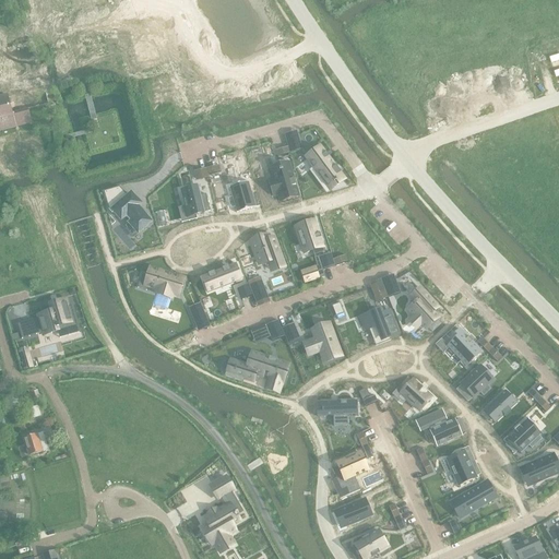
[(0,131),(32,123),(27,109),(12,114),(7,96),(0,97),(0,131)]
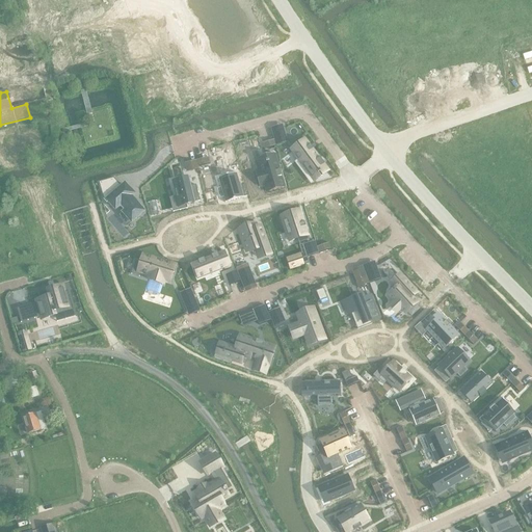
[(286,136),(274,140),(276,147),(288,142),(286,136)]
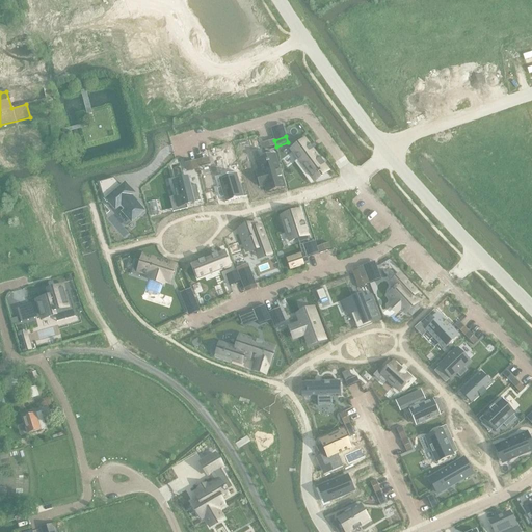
[(267,142),(262,143),(264,150),(276,147),(274,140),(267,142)]
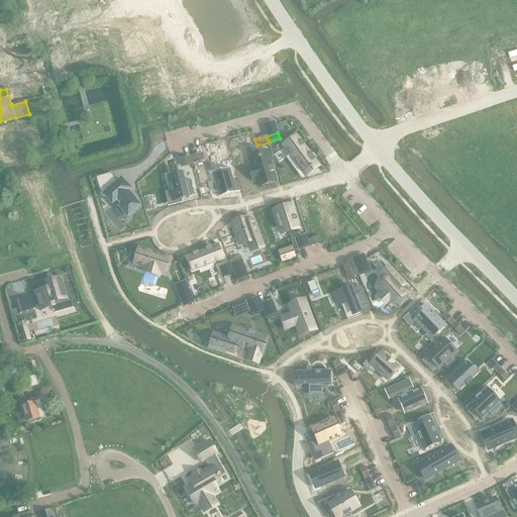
[(296,136),(283,145),(288,152),(303,173),(309,169),(309,170),(311,168),(316,164),(314,161),(315,160),(311,153),(310,154),(296,136)]
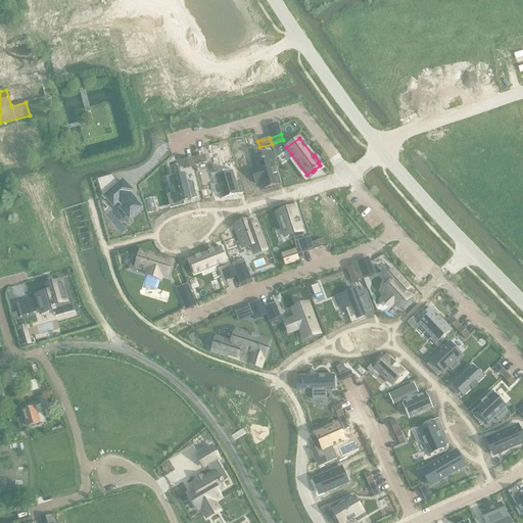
[(205,155),(193,158),(194,163),(206,161),(205,155)]
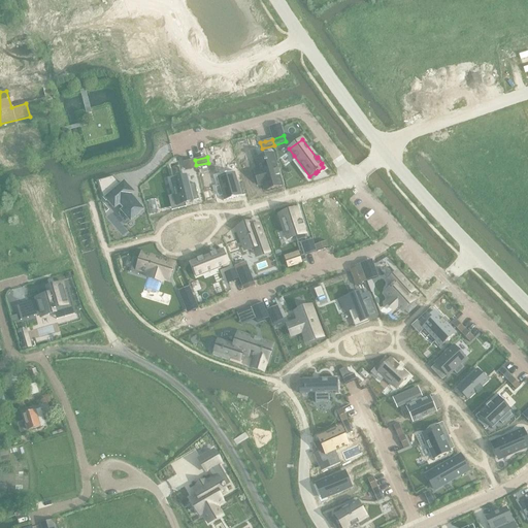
[(260,171),(255,173),(258,185),(263,183),(266,191),(282,186),(273,159),(258,164),(260,171)]
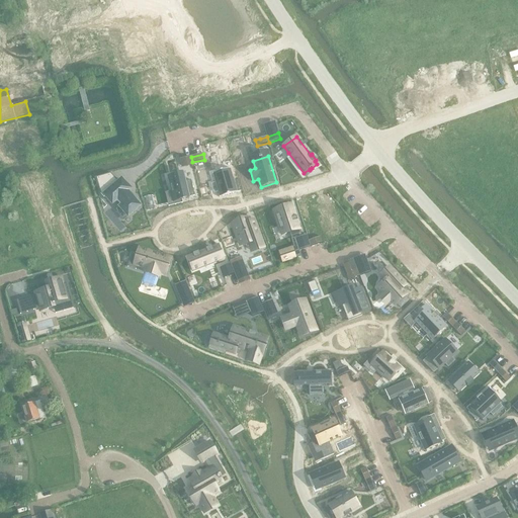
[(191,157),(179,160),(181,165),(192,162),(191,157)]
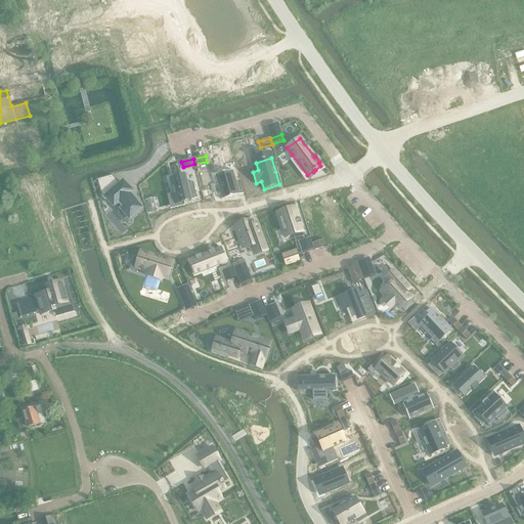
[(218,185),(214,186),(217,195),(221,194),(222,200),(239,195),(232,171),(215,176),(218,183),(218,185)]
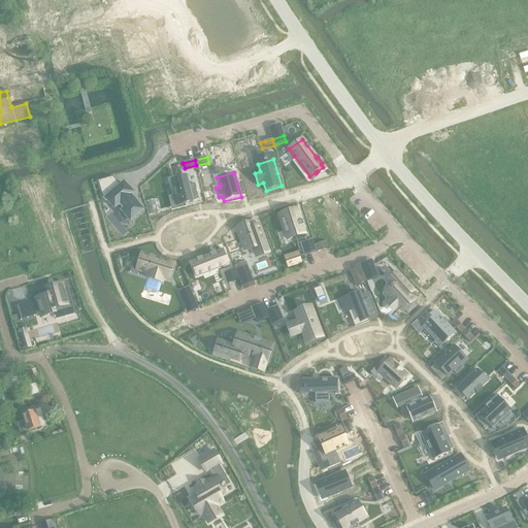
[(112,176),(98,182),(103,198),(106,201),(108,200),(116,207),(119,204),(125,210),(124,211),(130,220),(142,210),(135,202),(137,201),(124,185),(121,187),(112,176)]
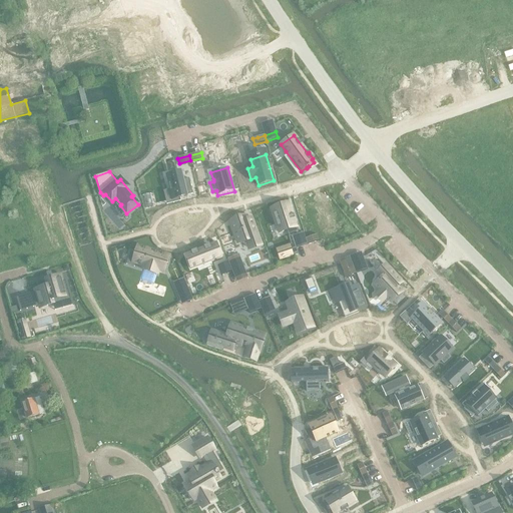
[(177,172),(166,175),(172,199),(193,194),(189,178),(183,180),(181,173),(178,174),(177,172)]
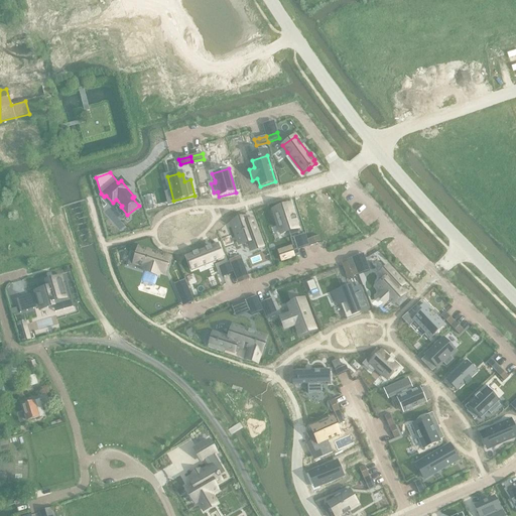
[(290,204),(273,210),(281,234),(298,229),(290,204)]
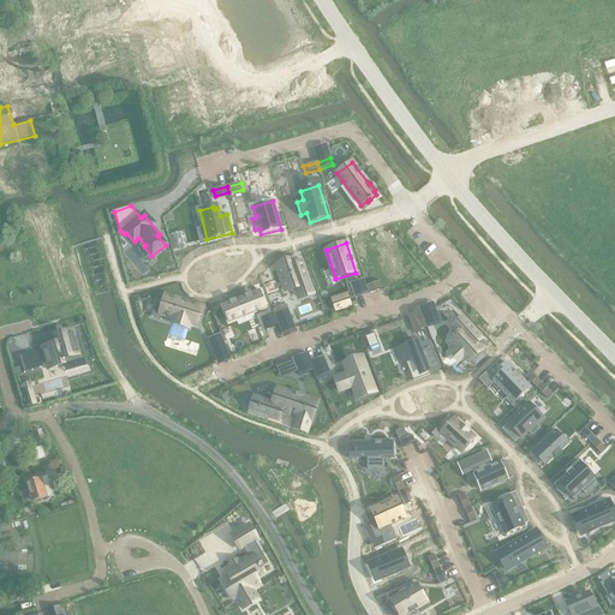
[(280,266),(276,267),(285,292),(296,288),(297,292),(310,288),(303,263),(298,266),(297,266),(296,261),(291,262),(291,261),(280,264),(280,266)]
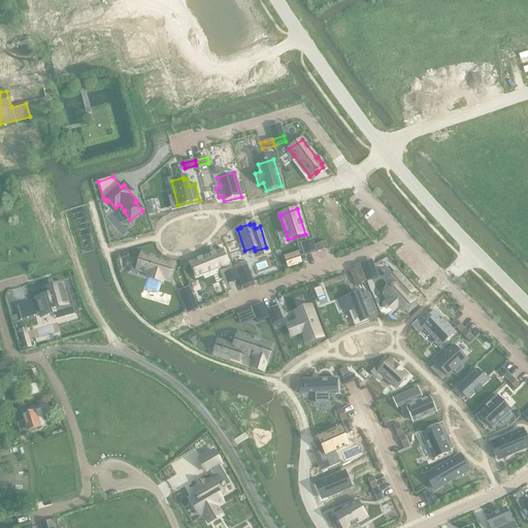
[(348,238),(351,245),(362,241),(359,233),(348,238)]
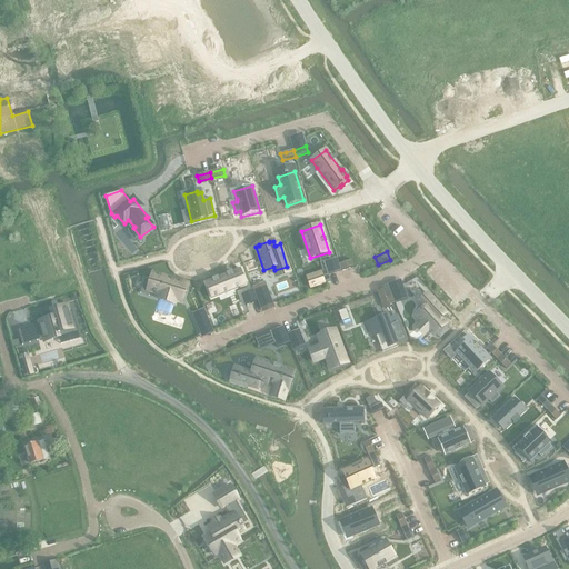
[(337,258),(325,262),(328,275),(341,271),(337,258)]
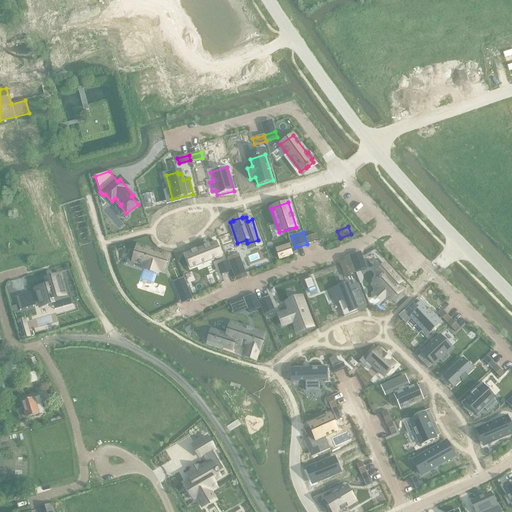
[(316,234),(305,238),(307,244),(318,240),(316,234)]
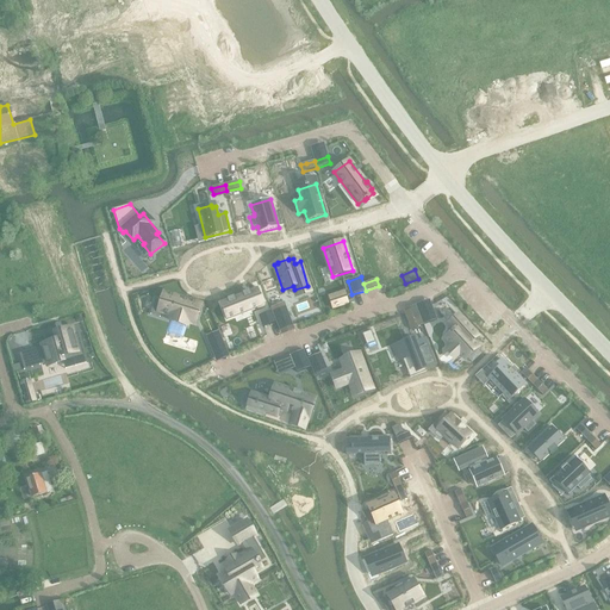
[(257,290),(221,304),(226,319),(263,305),(257,290)]
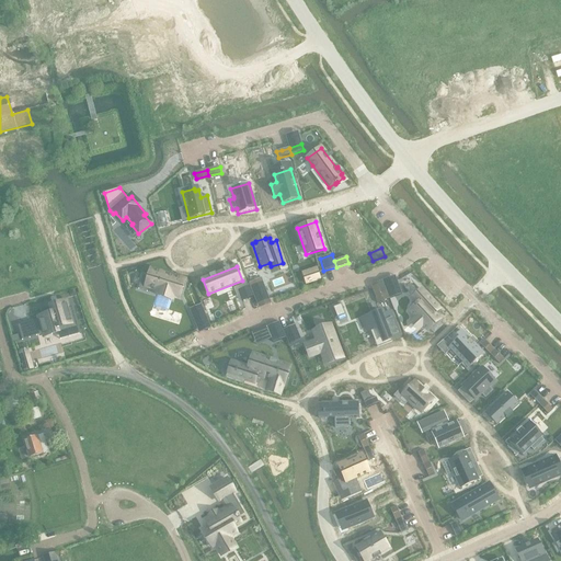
[(142,275),(138,289),(147,293),(149,287),(158,290),(157,296),(171,300),(173,295),(180,297),(185,281),(172,276),(169,275),(150,270),(148,277),(142,275)]
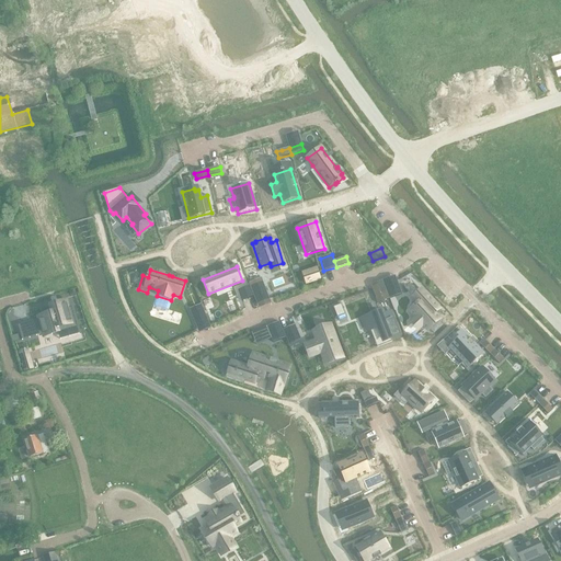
[(249,283),(252,290),(254,296),(266,292),(261,278),(249,283)]
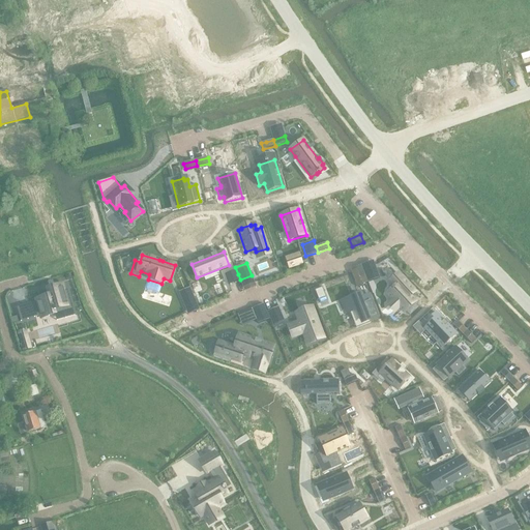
[(378,272),(365,276),(369,283),(380,278),(378,272)]
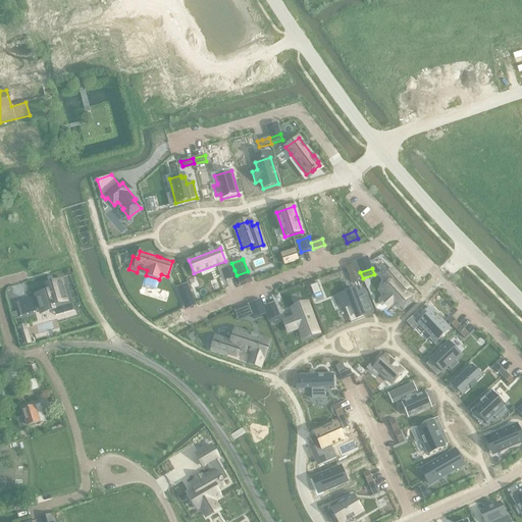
[(235,270),(222,274),(225,280),(237,275),(235,270)]
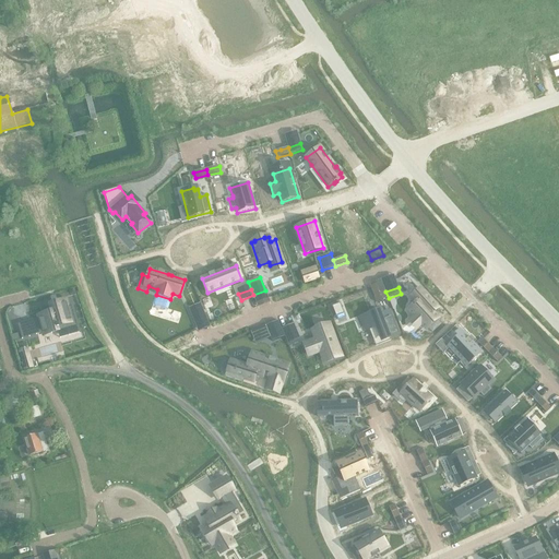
[(414,306),(408,310),(415,317),(412,320),(418,326),(421,324),(427,330),(438,319),(431,311),(436,307),(419,289),(412,297),(417,302),(415,304),(413,305),(414,306)]
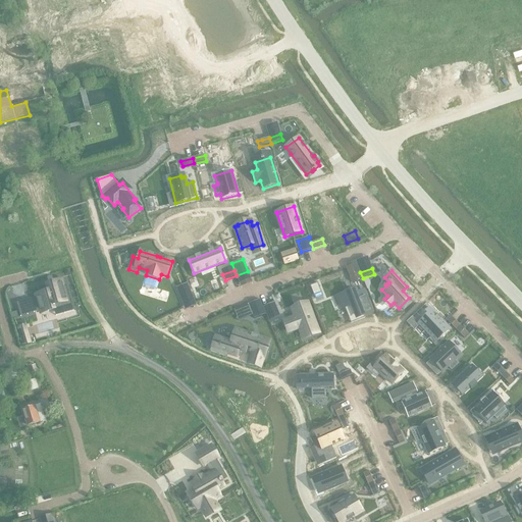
[(360,272),(349,276),(351,282),(363,278),(360,272)]
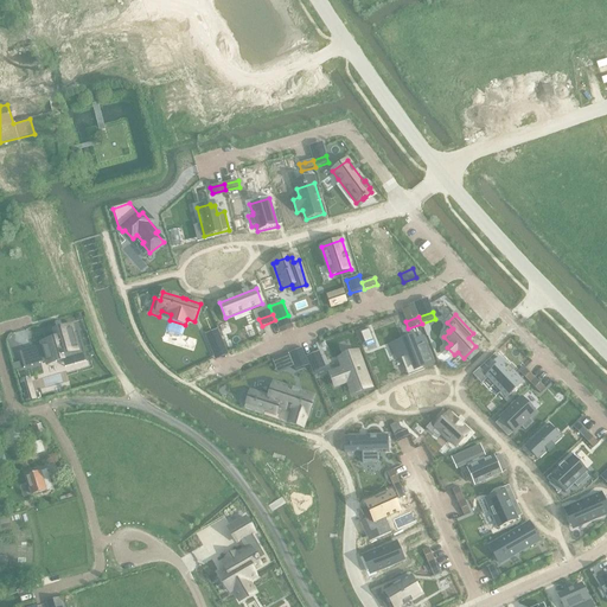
[(61,343),(45,347),(52,369),(89,358),(82,337),(80,338),(77,330),(58,336),(61,343)]
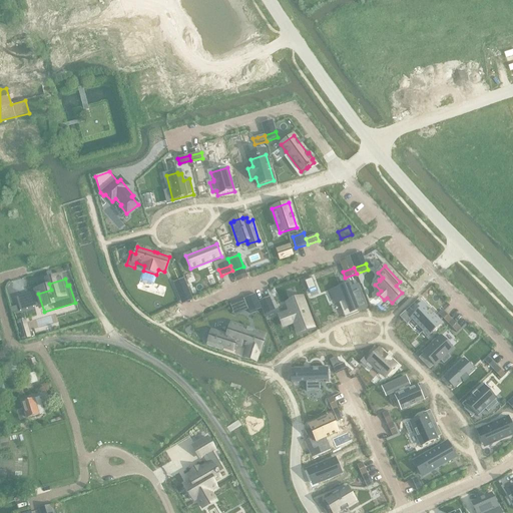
[(184,279),(173,284),(177,295),(188,290),(184,279)]
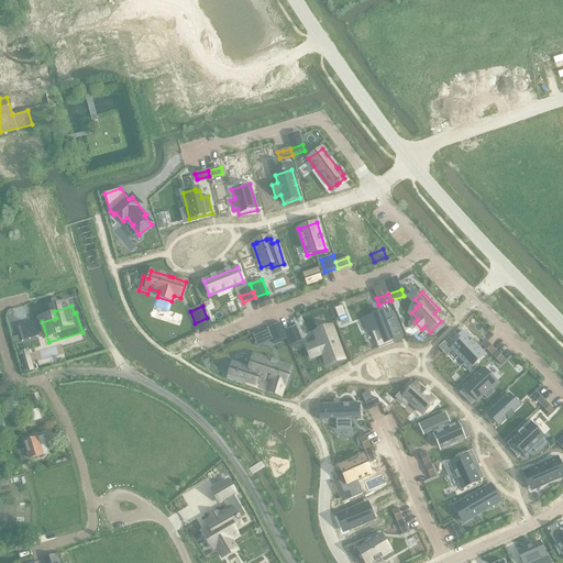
[(376,316),(365,320),(371,332),(372,332),(373,334),(375,340),(376,341),(384,338),(386,343),(401,337),(392,315),(384,317),(382,312),(376,316)]
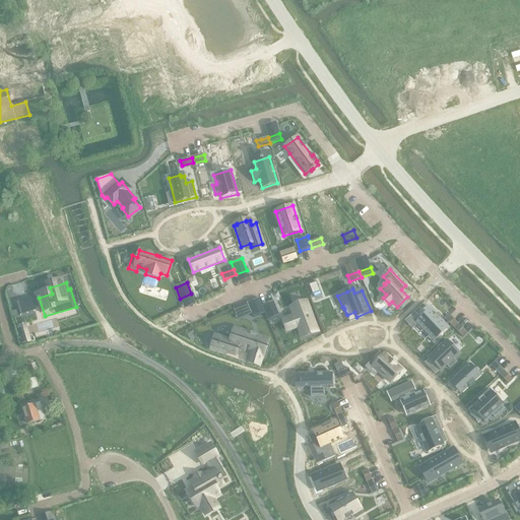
[(163,289),(159,300),(166,302),(169,291),(163,289)]
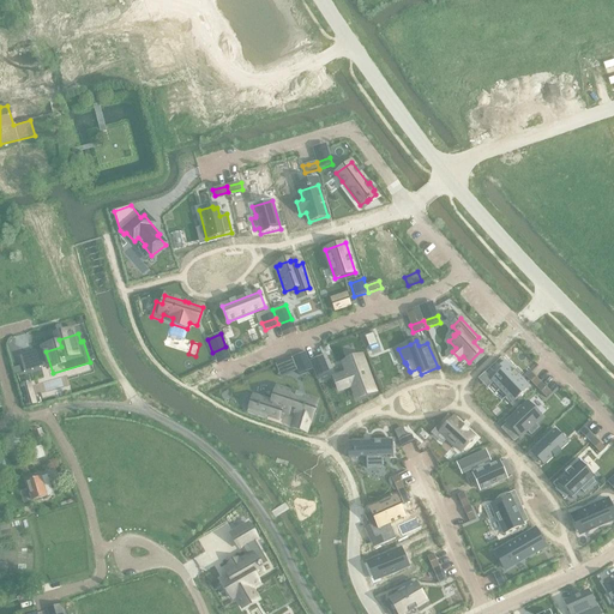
[(306,353),(292,357),(299,375),(313,371),(306,353)]
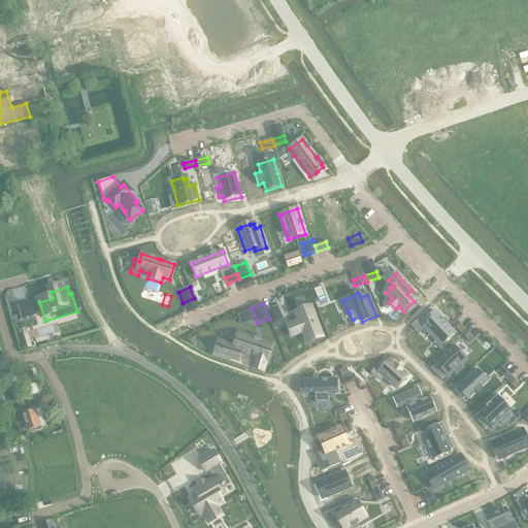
[(277,305),(266,310),(268,317),(279,311),(277,305)]
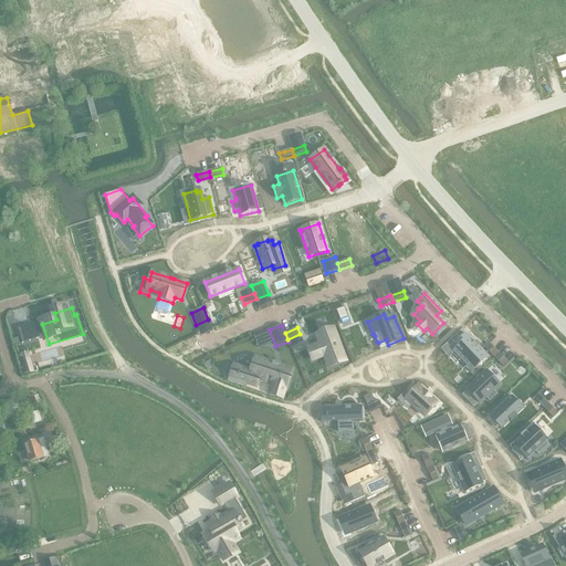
[(320,344),(313,346),(317,358),(324,356),(327,365),(344,358),(333,328),(316,335),(320,344)]
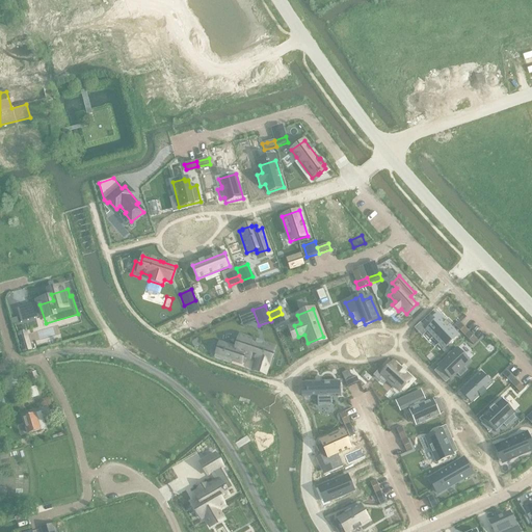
[(437,314),(424,327),(439,343),(436,345),(442,351),(445,349),(457,338),(452,333),(454,331),(449,326),(450,325),(446,321),(446,322),(437,314)]
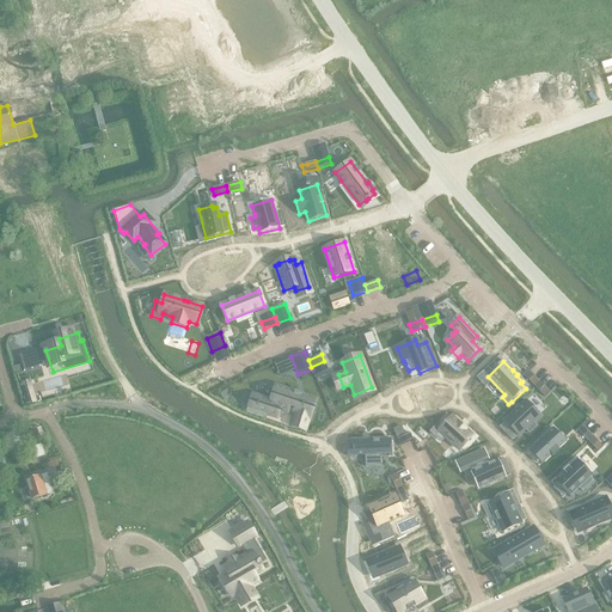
[(530,372),(524,377),(534,387),(539,381),(530,372)]
